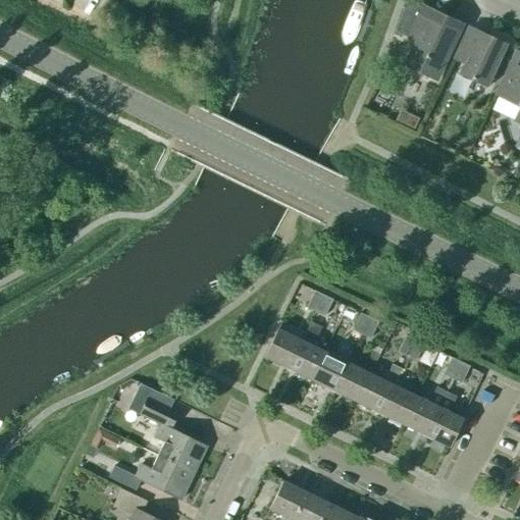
[(464,22),(437,9),(436,11),(424,5),(410,36),(421,41),(417,51),(420,52),(413,67),(434,78),(442,62),(445,63),(464,22)]
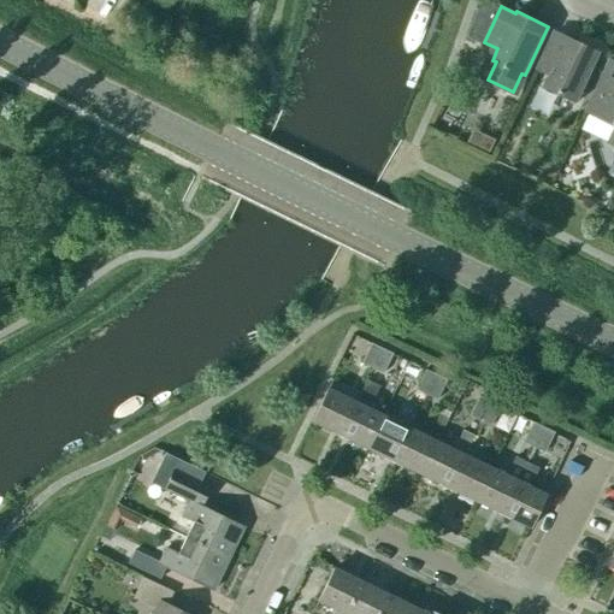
[(570,39),(556,31),(539,68),(551,74),(547,86),(579,101),(602,51),(571,36),(570,39)]
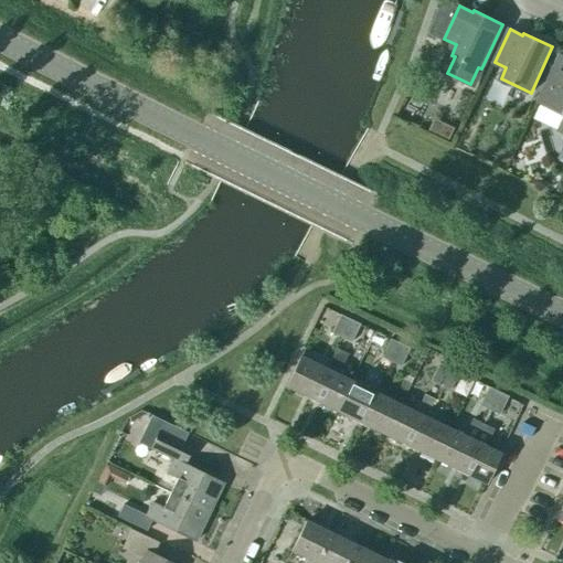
[(562,53),(540,102),(562,112),(562,124),(560,129),(562,130),(562,53)]
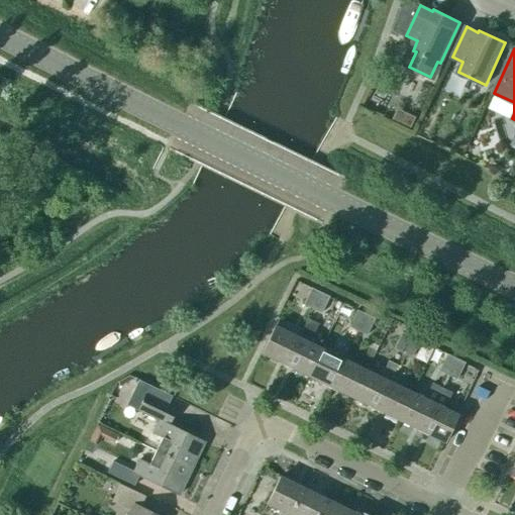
[(313,308),(321,291),(313,287),(305,304),(313,308)]
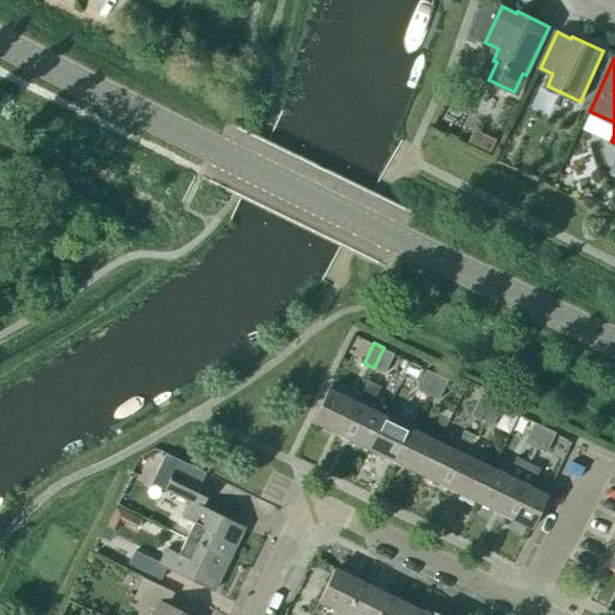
[(394,352),(384,347),(374,368),(386,373),(394,352)]
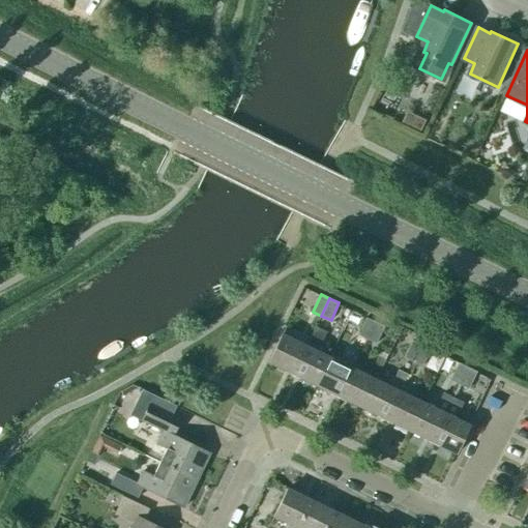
[(368,339),(376,321),(368,317),(359,334),(368,339)]
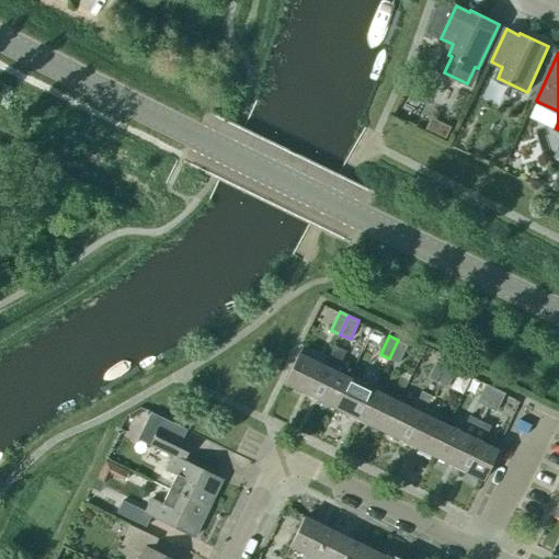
[(408,345),(398,340),(389,358),(399,363),(408,345)]
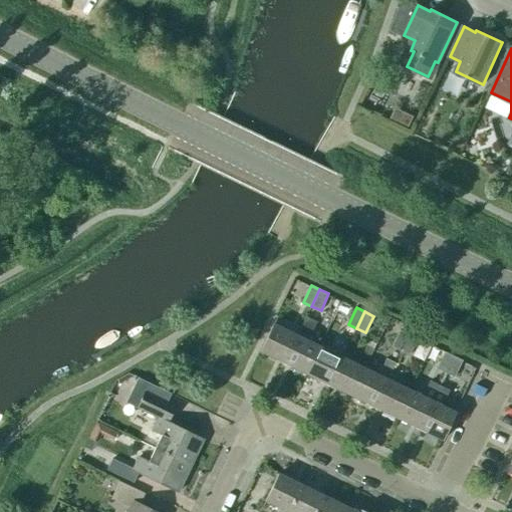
[(284,364),(298,334),(275,323),(261,352),(284,364)]
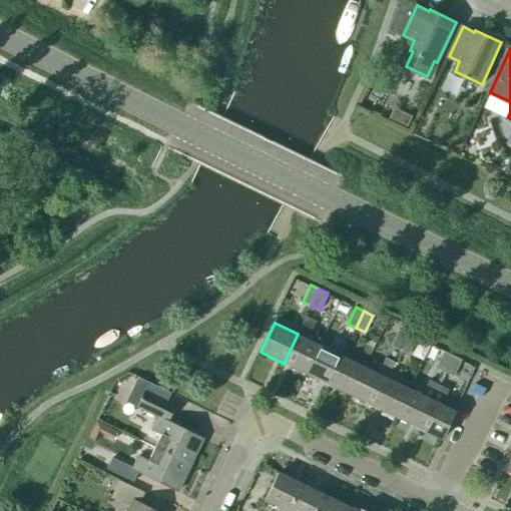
[(401,349),(409,333),(401,329),(393,345),(401,349)]
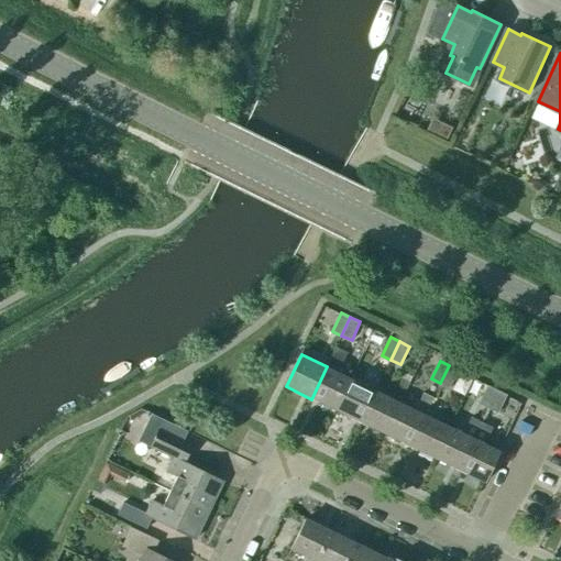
[(459,370),(449,365),(440,383),(450,388),(459,370)]
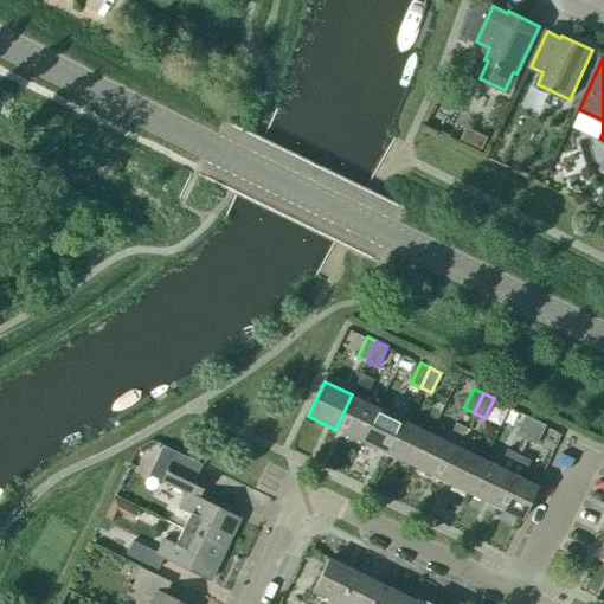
[(335,430),(362,442),(379,407),(352,394),(335,430)]
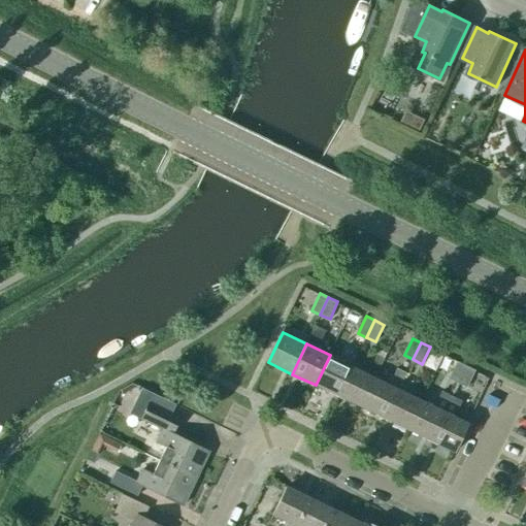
[(330,355),(316,385),(338,396),(353,365),(330,355)]
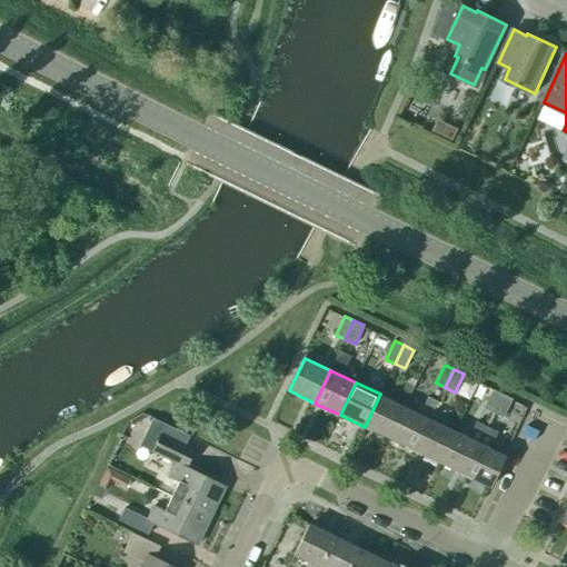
[(486,407),(495,411),(503,394),(494,389),(486,407)]
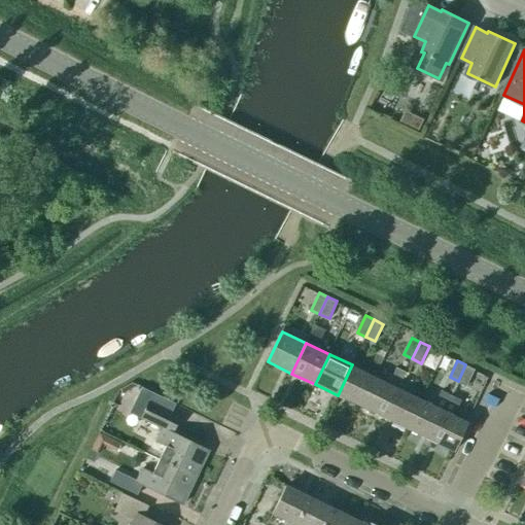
[(375,376),(352,364),(338,395),(361,407),(375,376)]
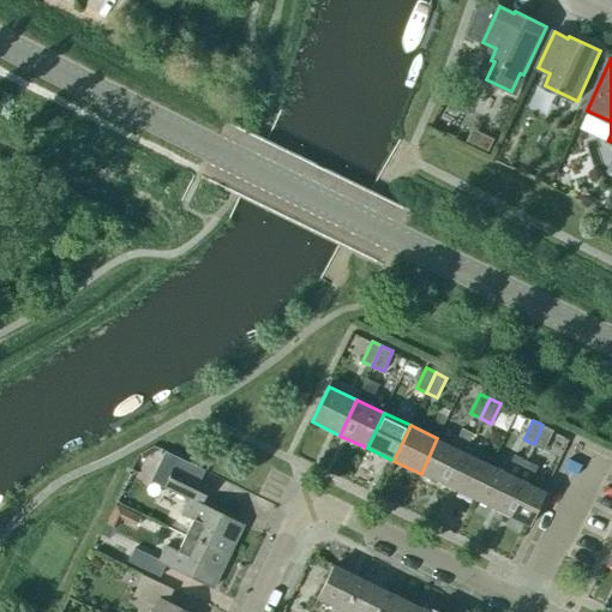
[(543,425),(534,444),(544,449),(553,430),(543,425)]
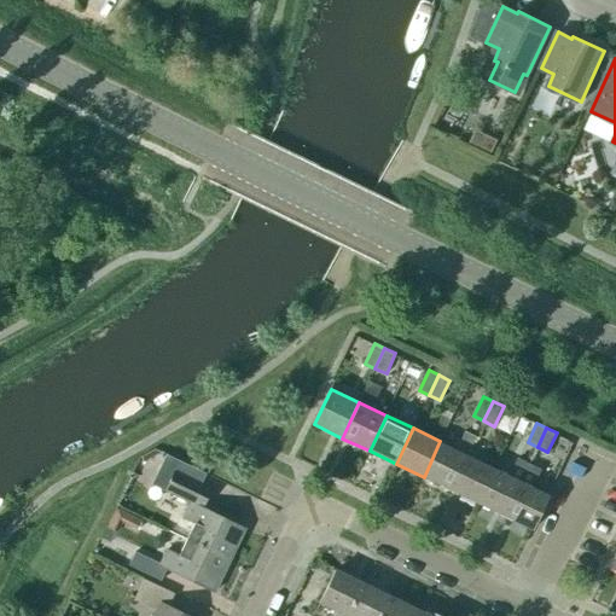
[(424,477),(451,490),(468,454),(469,454),(477,436),(466,430),(458,449),(440,441),(424,477)]
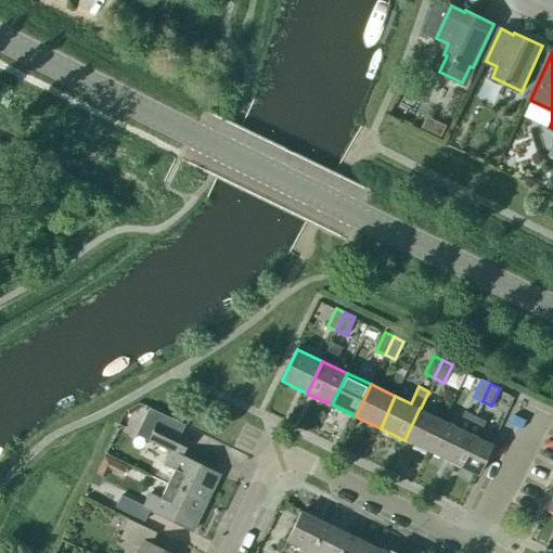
[(132,420),(145,412),(139,402),(127,409),(132,420)]
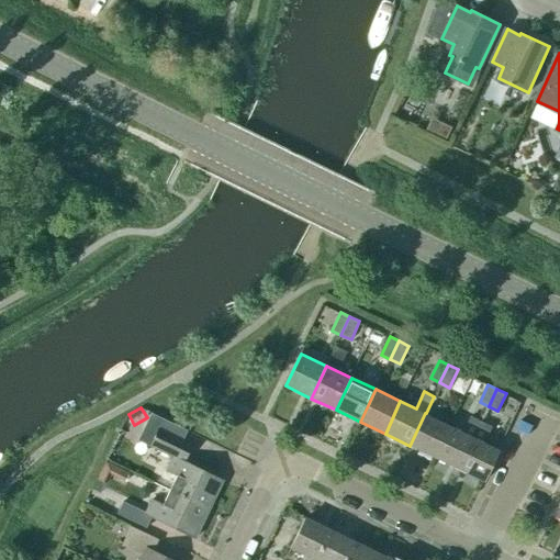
[(425,413),(410,446),(434,458),(449,425),(426,413),(425,413)]
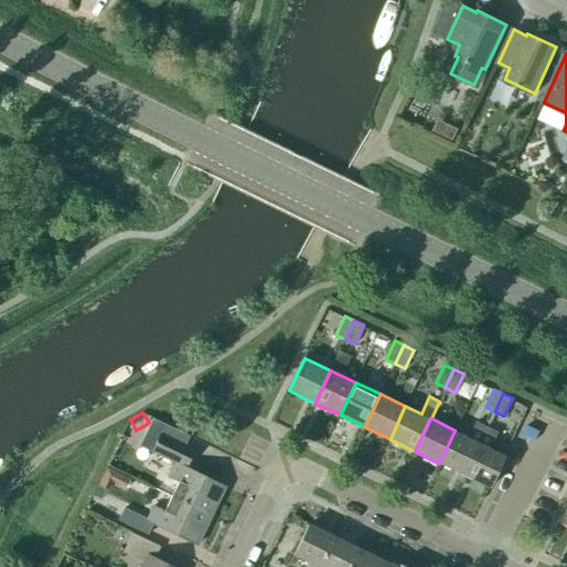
[(180,481),(173,495),(209,513),(216,498),(220,500),(227,486),(188,467),(197,448),(176,438),(162,433),(165,427),(152,421),(141,444),(153,449),(153,451),(176,463),(170,476),(180,481)]
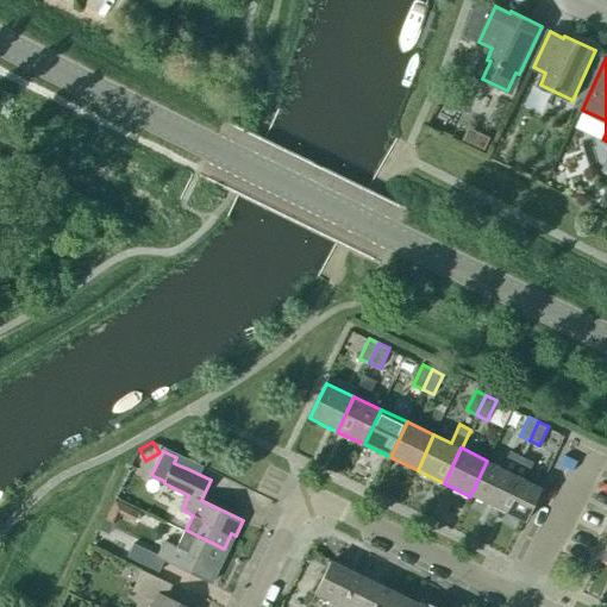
[(176,457),(174,463),(188,469),(193,460),(179,452),(176,457)]
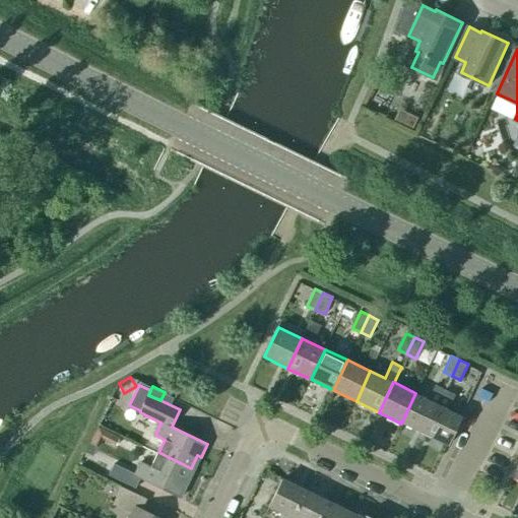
[(439,404),(415,393),(401,424),(425,435),(439,404)]
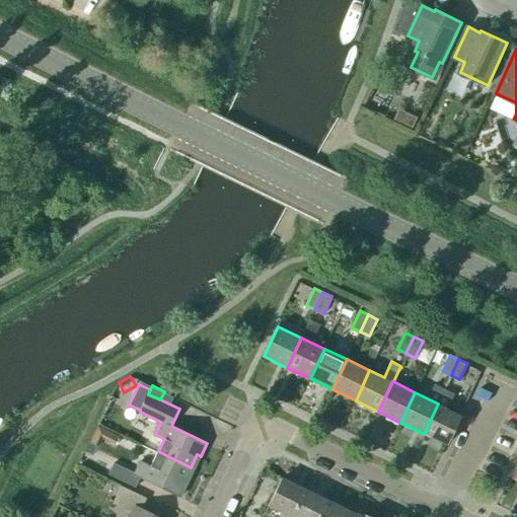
[(461,415),(438,403),(424,434),(447,445),(461,415)]
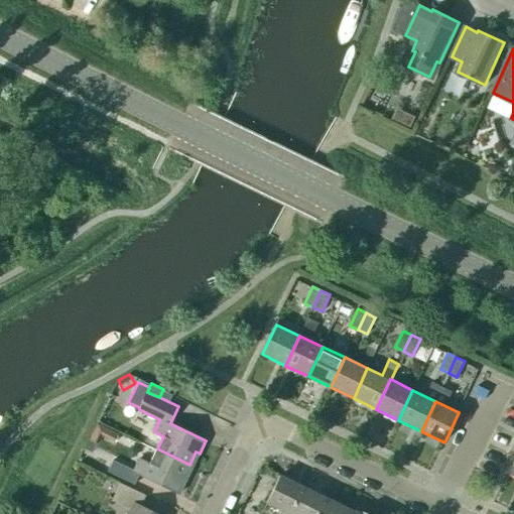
[(121,433),(99,422),(91,438),(99,442),(103,434),(117,441),(121,433)]
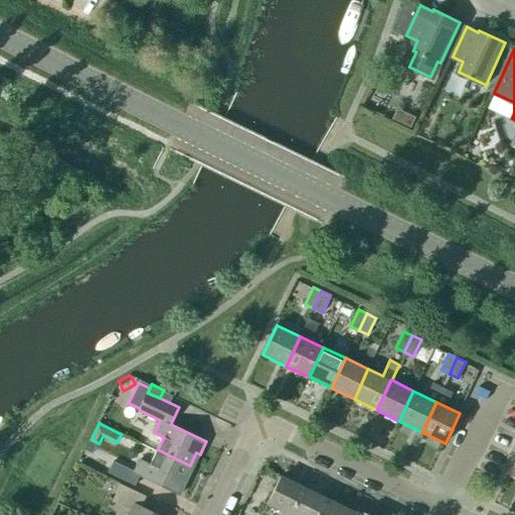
[(190,466),(158,449),(150,462),(141,458),(135,471),(114,460),(109,472),(135,485),(140,475),(181,494),(187,481),(183,479),(190,466)]
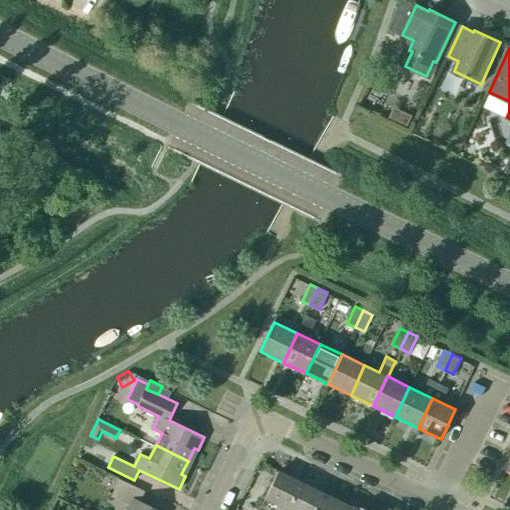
[(288,509),(302,482),(278,471),(266,498),(279,505),(276,509),(289,509),(288,509)]
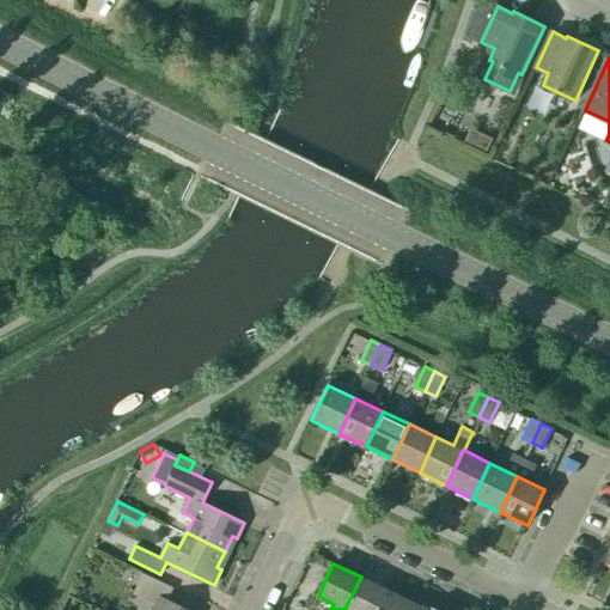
[(157,602),(153,609),(188,609),(165,599),(172,586),(145,572),(135,591),(157,602)]
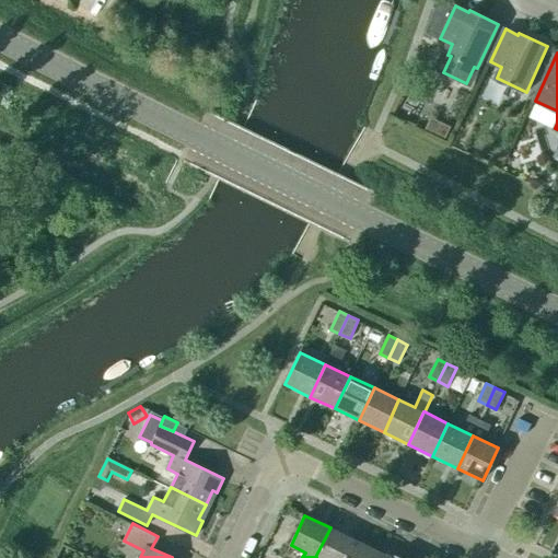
[(345,557),(355,539),(330,527),(315,557),(316,557),(317,557),(345,557)]
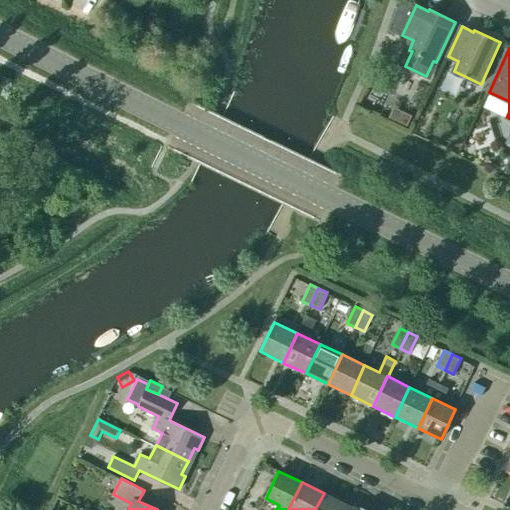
[(343,509),(347,504),(324,493),(315,509),(343,509)]
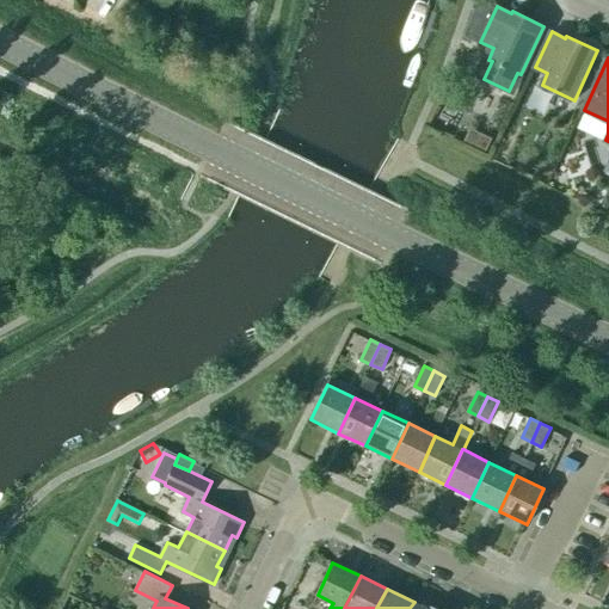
All buildings are outlined.
